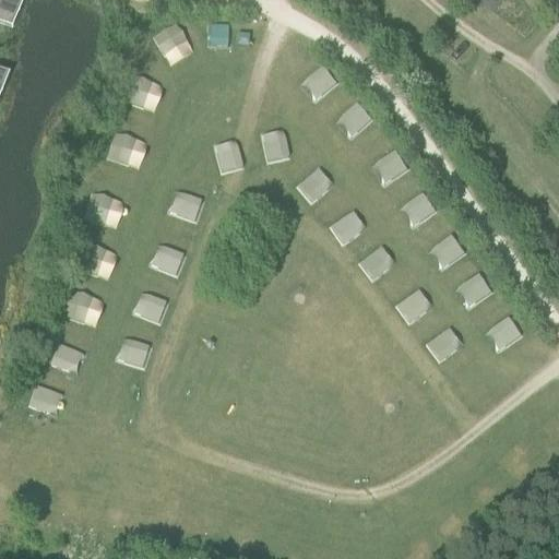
[(0,0),(0,7),(15,13),(20,15),(25,0),(0,0)]
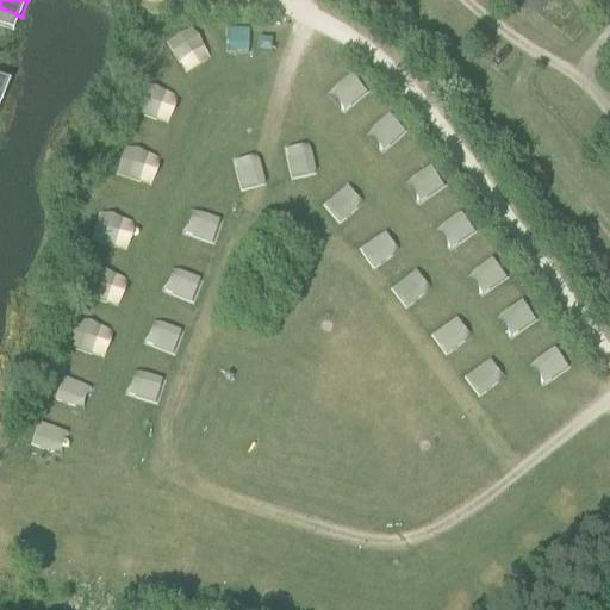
[(184,63),(199,47),(178,26),(162,44),(184,63)]
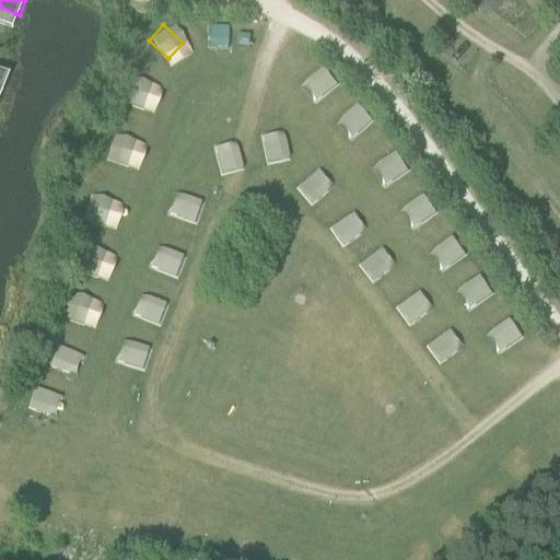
[(299,89),(315,104),(334,84),(317,69),(299,89)]
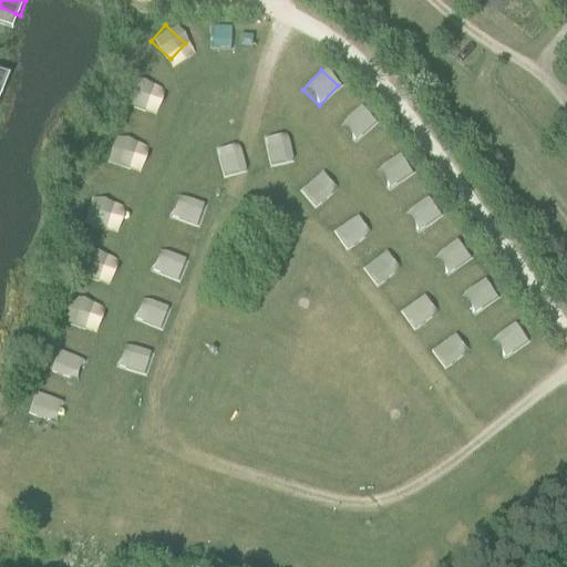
[(0,72),(0,94),(3,95),(7,89),(11,78),(4,74),(0,72)]
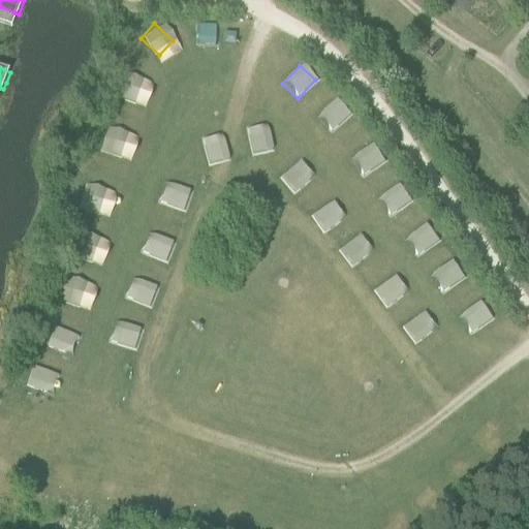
[(121,98),(149,103),(152,83),(124,78),(121,98)]
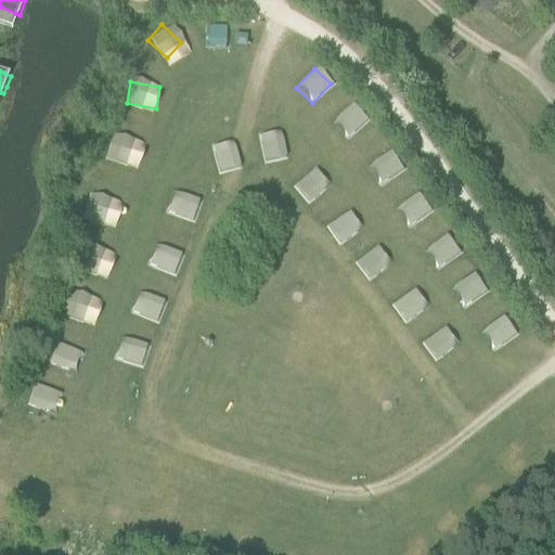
[(351,104),(332,123),(348,139),(368,120),(351,104)]
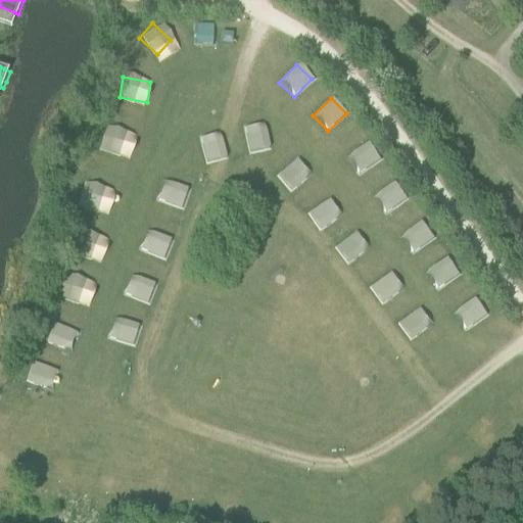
[(268,124),(246,126),(249,152),(271,149),(268,124)]
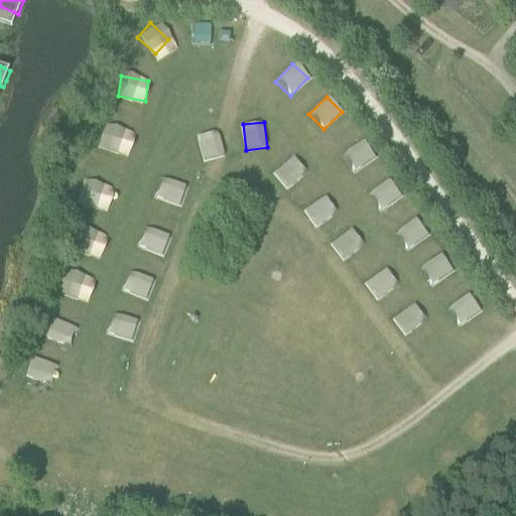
[(128,152),(133,133),(108,126),(103,145),(128,152)]
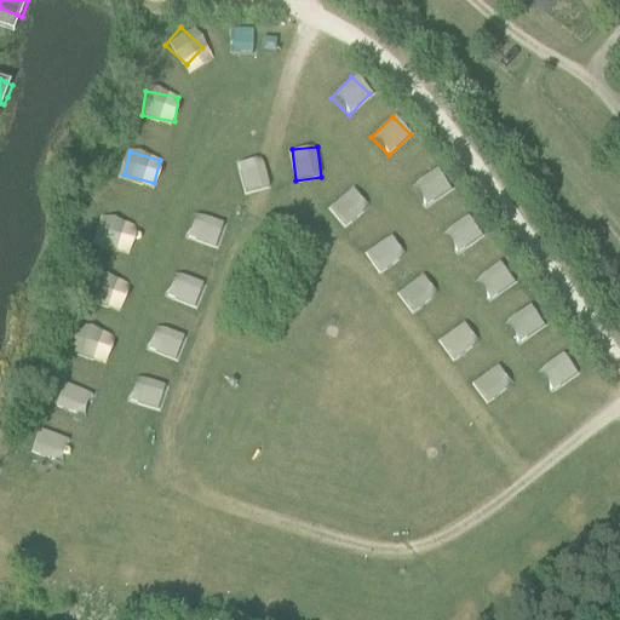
[(425,207),(449,190),(435,168),(411,185),(425,207)]
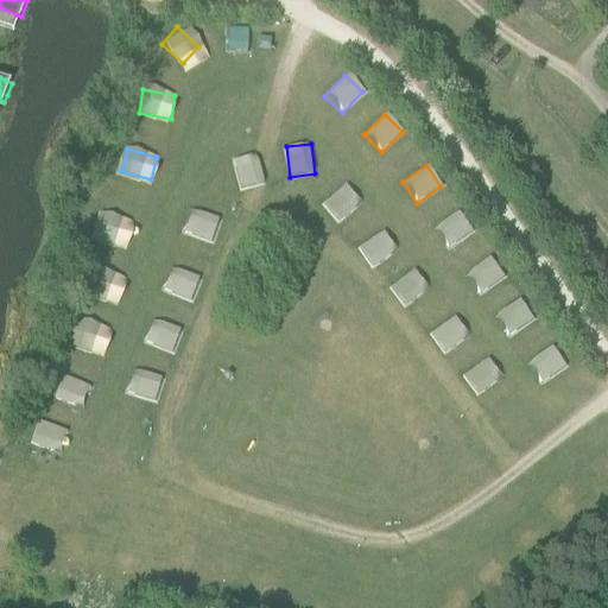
[(327,200),(336,221),(362,209),(353,189),(327,200)]
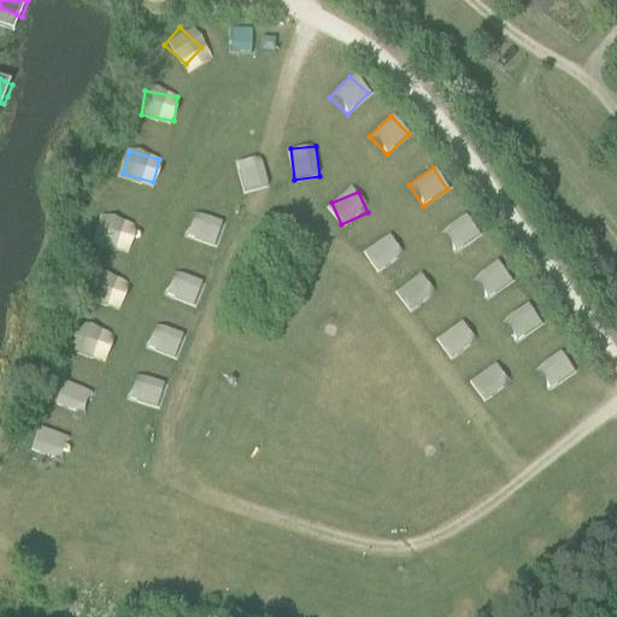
[(216,244),(222,219),(193,212),(187,236),(216,244)]
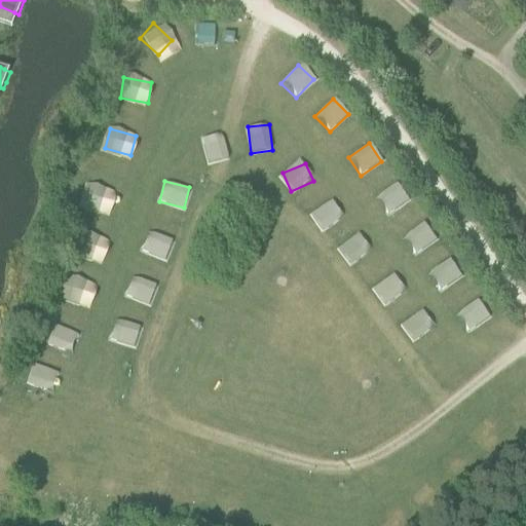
[(375,196),(387,214),(408,198),(396,181),(375,196)]
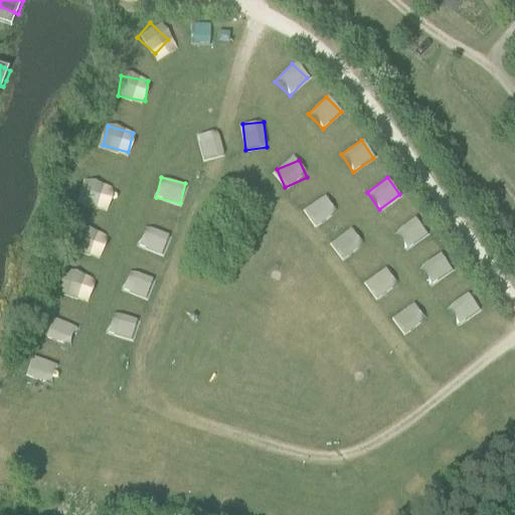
[(86,179),(79,203),(111,211),(117,186),(86,179)]
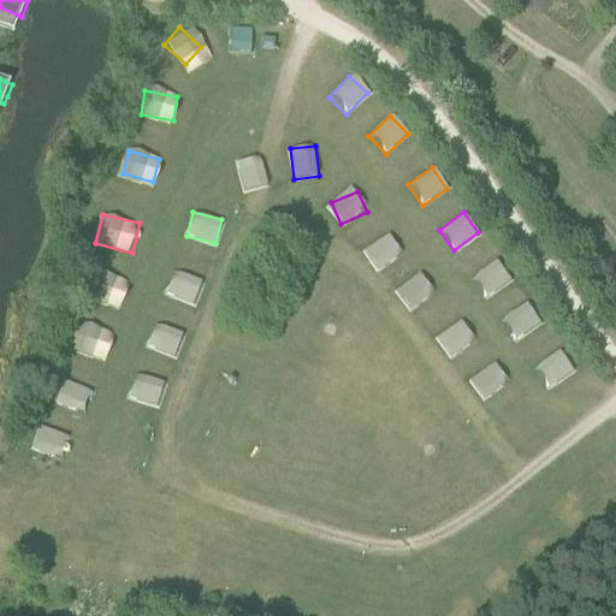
[(390,236),(365,250),(378,271),(403,256),(390,236)]
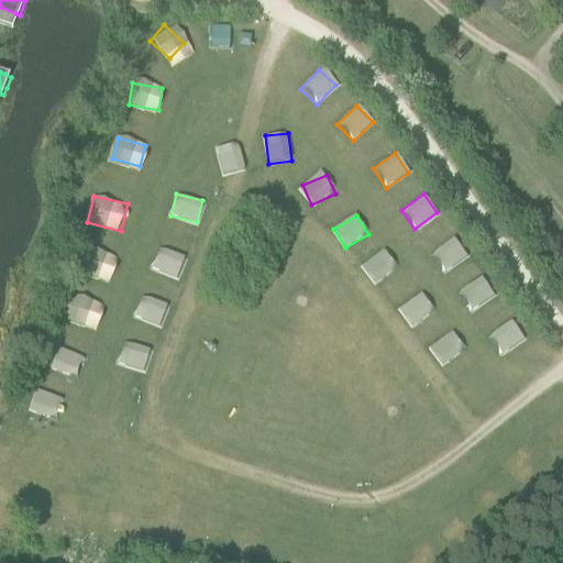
[(453,238),(432,255),(448,274),(468,256),(453,238)]
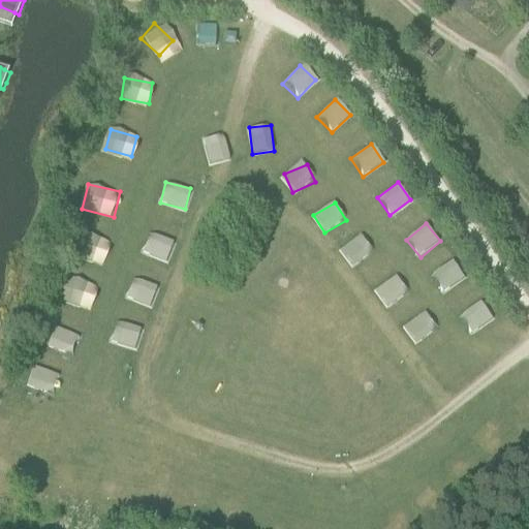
[(143,252),(166,260),(174,241),(151,231),(143,252)]
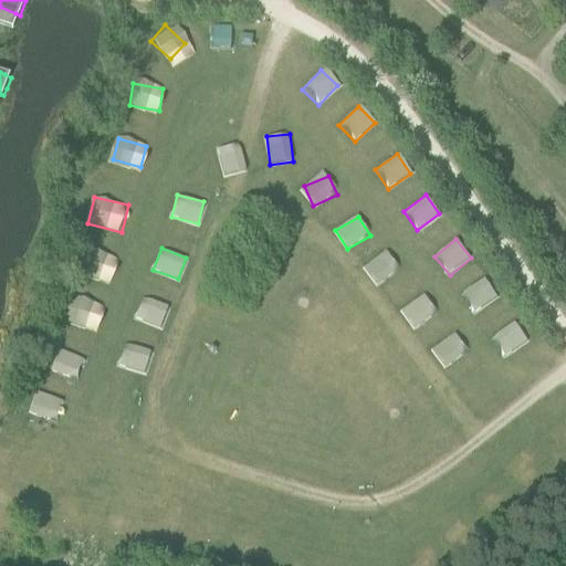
[(90,249),(81,275),(114,286),(123,260),(90,249)]
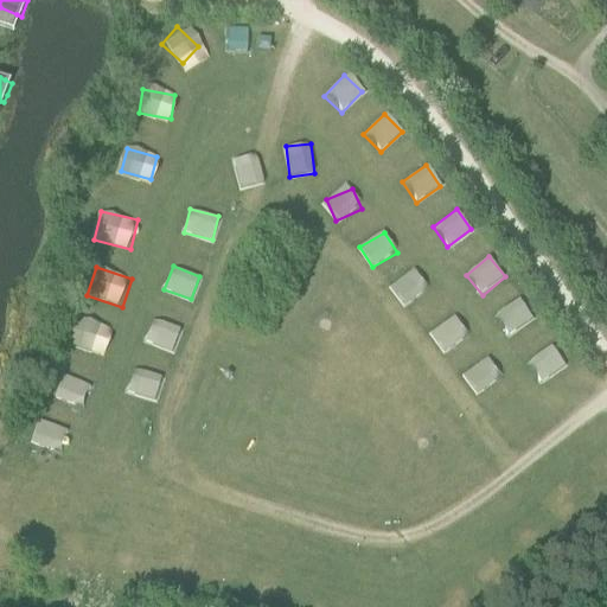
[(394,287),(406,307),(430,293),(419,273),(394,287)]
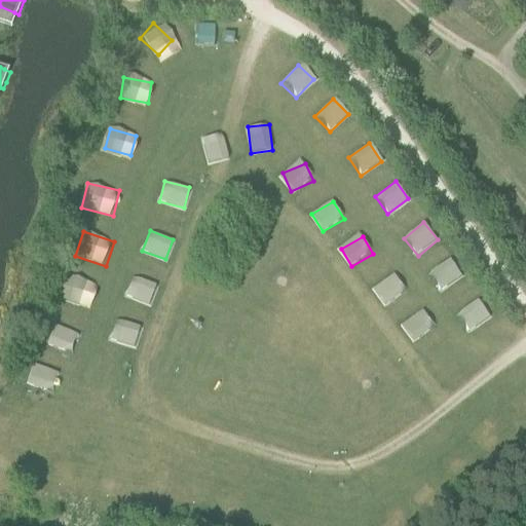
[(430,273),(444,291),(463,275),(450,258),(430,273)]
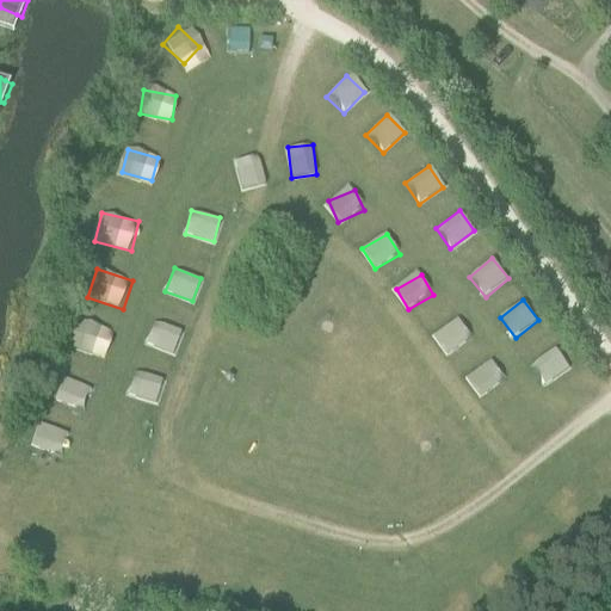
[(104,358),(115,331),(80,318),(71,345),(104,358)]
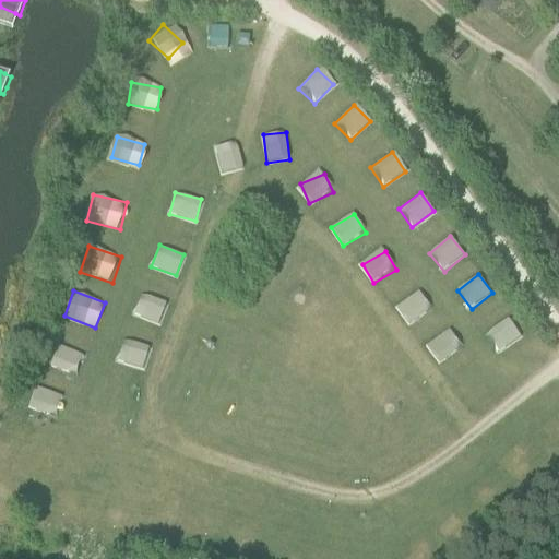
[(141,292),(132,312),(157,323),(166,304),(141,292)]
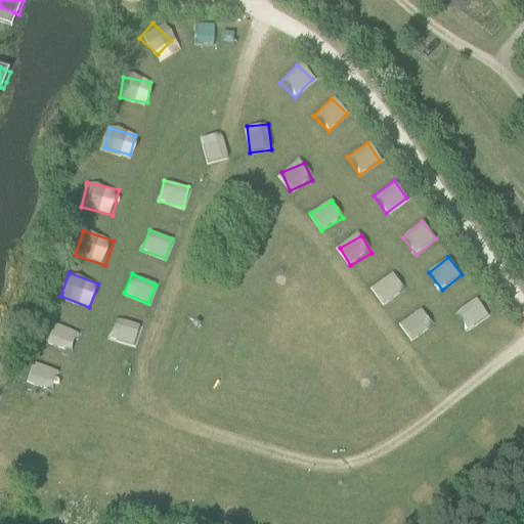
[(392,273),(373,290),(385,305),(404,289),(392,273)]
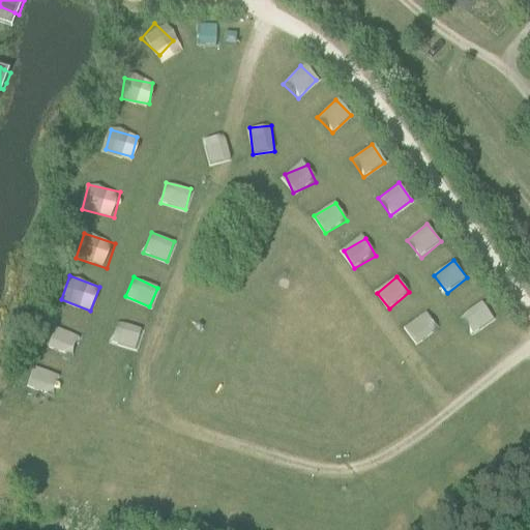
[(464,316),(478,332),(498,316),(483,299),(464,316)]
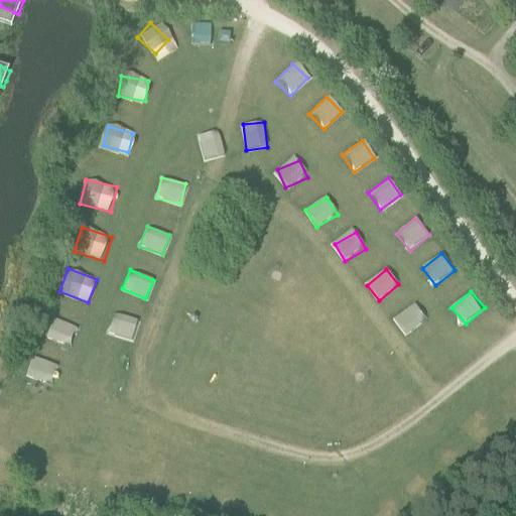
[(414,304),(396,320),(409,336),(427,318),(414,304)]
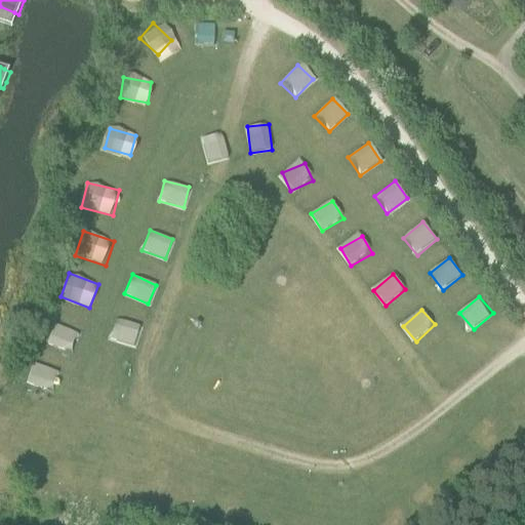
[(117,319),(111,339),(134,347),(140,325),(117,319)]
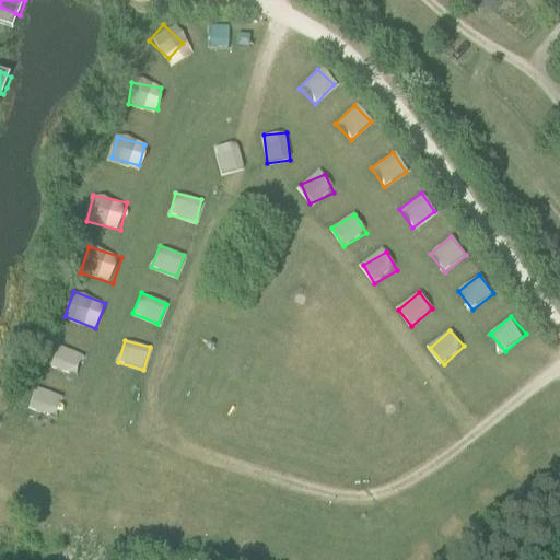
[(54,370),(79,378),(88,353),(61,345),(54,370)]
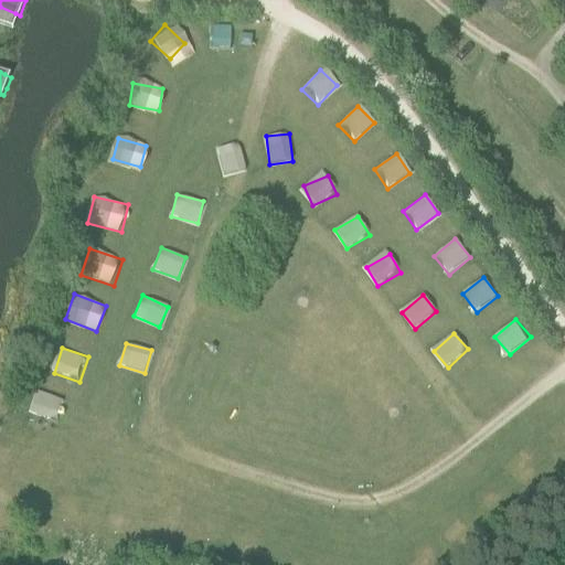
[(39,392),(30,419),(64,429),(73,403),(39,392)]
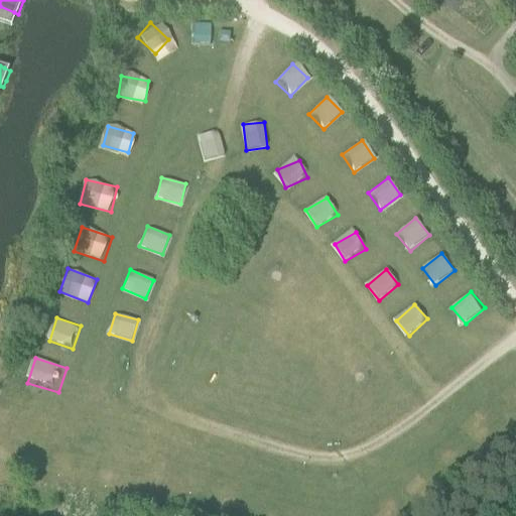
[(453,453),(442,462),(453,474),(464,465),(453,453)]
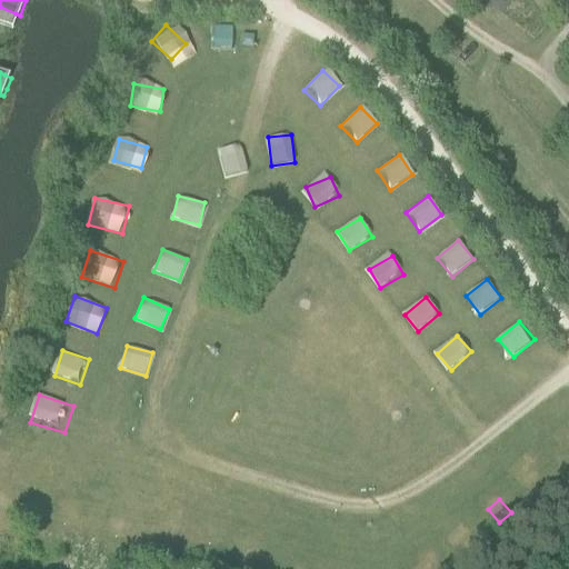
[(417,568),(437,568),(430,558),(416,567),(417,568)]
